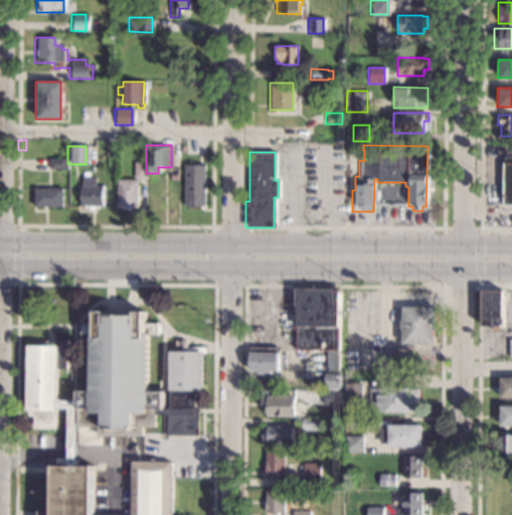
[(511,205),(502,205),(503,156),(511,156),(511,205)]
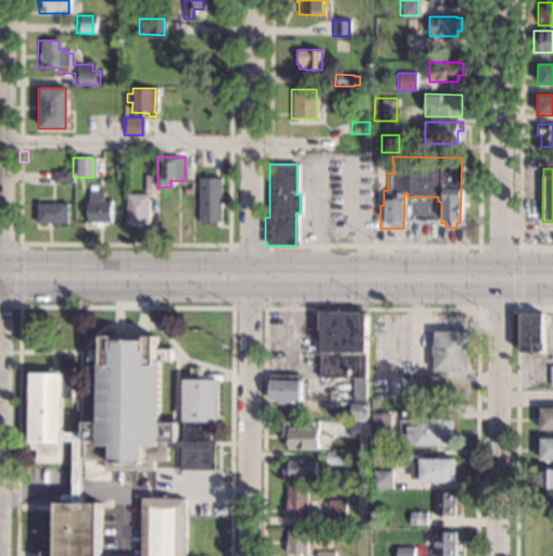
[(70,172),(70,184),(51,182),(51,171),(70,172)]
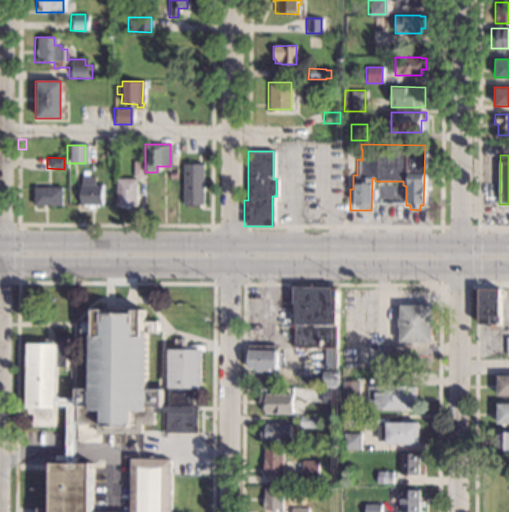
[(143,177),(131,177),(131,161),(143,161),(143,177)]
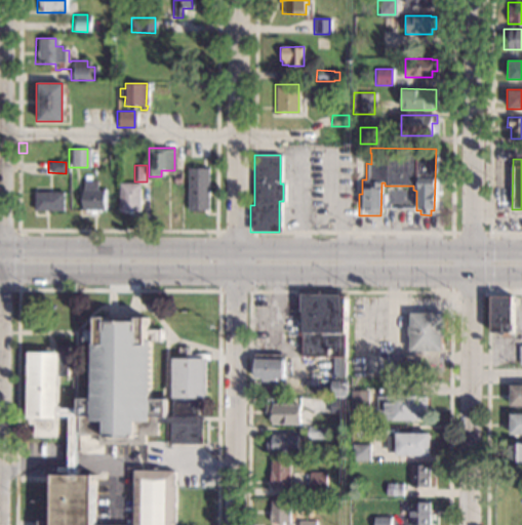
[(207,211),(187,211),(187,167),(207,168),(207,211)]
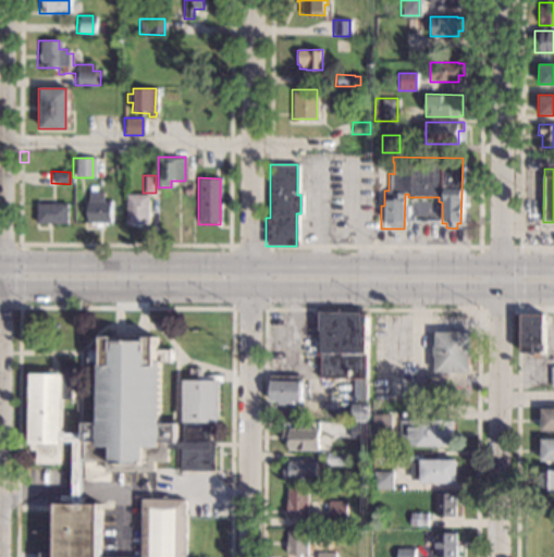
[(100,200),(109,200),(108,223),(100,223),(100,227),(93,227),(93,223),(85,223),(86,193),(100,193),(100,200)]
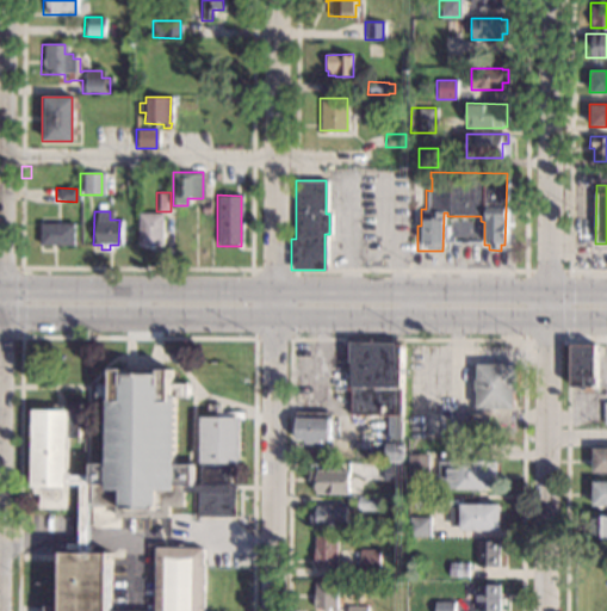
[(161,246),(152,246),(152,248),(147,248),(147,246),(136,246),(136,214),(161,214),(161,246)]
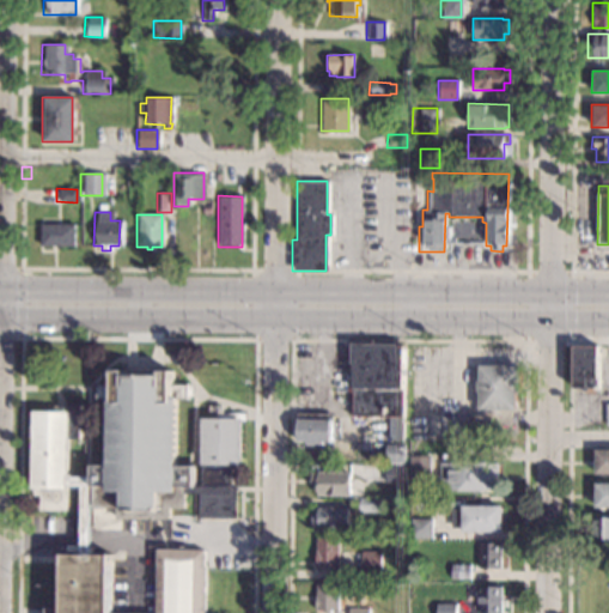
[(72,247),(37,247),(37,224),(72,224),(72,247)]
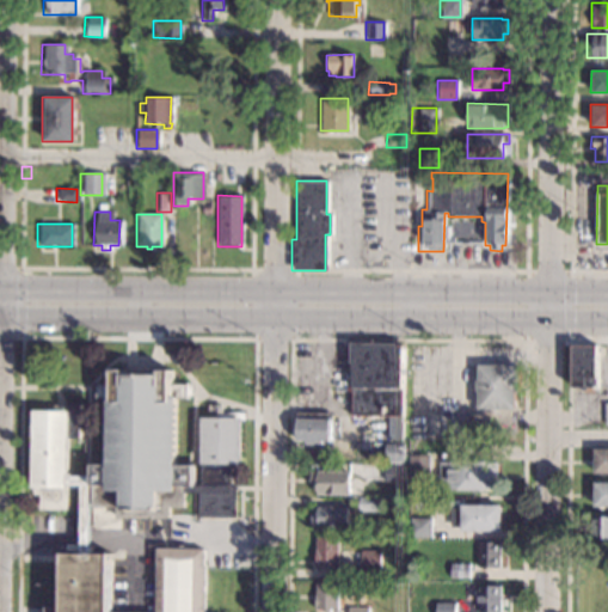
[(399,346),(401,346),(400,416),(349,415),(350,363),(349,362),(349,342),(399,343),(399,346)]
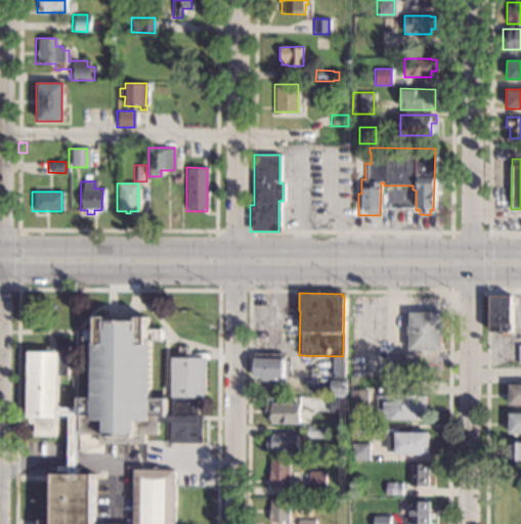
[(510,332),(506,332),(506,337),(497,337),(497,332),(488,332),(488,296),(510,296),(510,332)]
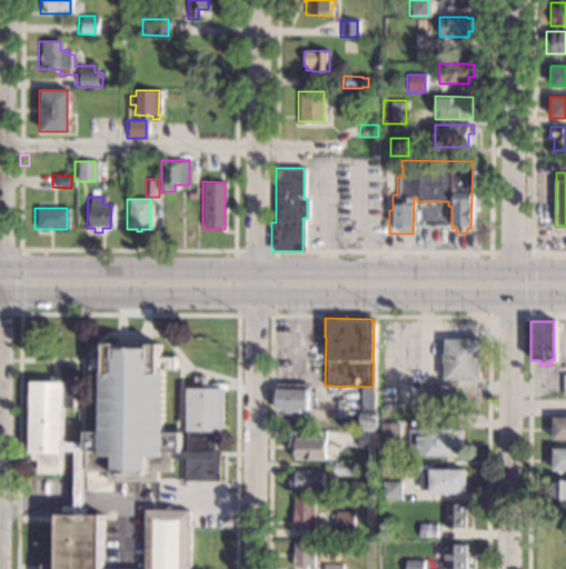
[(477,340),(483,340),(482,365),(478,365),(477,381),(443,380),(444,363),(442,363),(442,353),(444,353),(444,338),(477,339),(477,340)]
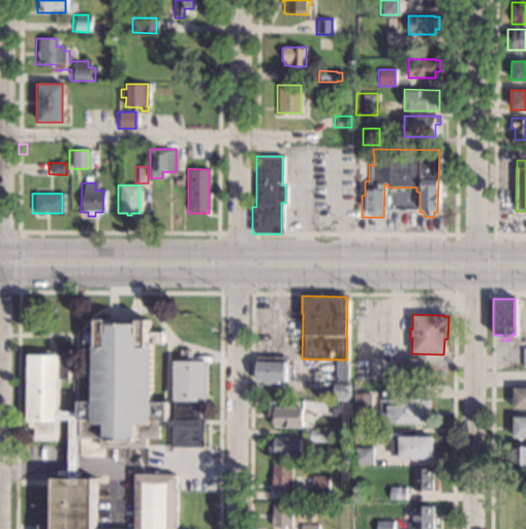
[(146,332),(159,332),(159,344),(151,344),(150,402),(155,402),(155,398),(163,398),(165,398),(165,419),(173,419),(173,401),(172,401),(172,361),(190,361),(190,356),(210,356),(210,363),(207,363),(207,401),(196,401),(196,416),(203,416),(202,447),(169,447),(169,427),(158,426),(157,439),(145,439),(145,448),(103,448),(102,458),(76,458),(76,437),(78,437),(79,421),(76,421),(76,418),(75,418),(75,467),(75,471),(78,471),(78,478),(93,478),(92,528),(133,528),(133,473),(176,474),(175,528),(37,528),(37,525),(52,525),(52,478),(67,478),(68,467),(68,419),(56,418),(56,422),(57,422),(57,440),(32,440),(33,427),(27,427),(27,422),(25,422),(26,355),(43,355),(43,350),(54,350),(54,348),(67,348),(67,379),(58,379),(58,409),(59,409),(59,411),(72,411),(76,411),(76,401),(90,401),(91,344),(82,344),(82,333),(94,333),(95,319),(105,319),(105,323),(135,323),(135,319),(147,319),(146,332)]
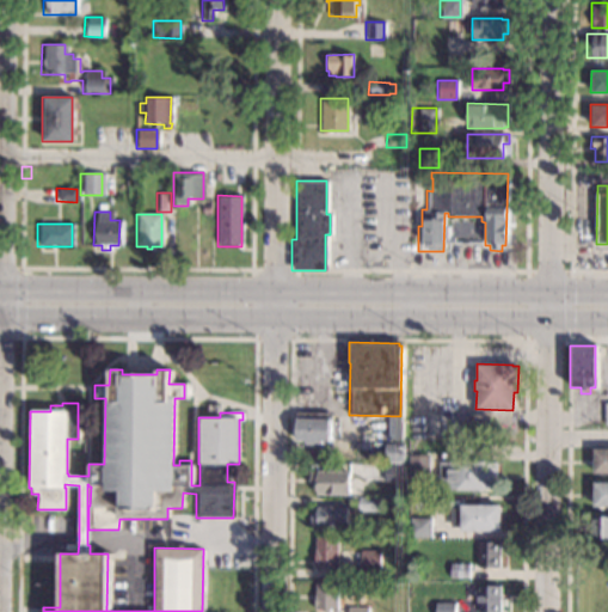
[(330,412),(329,441),(319,441),(319,446),(301,445),(301,442),(293,442),(294,412),(330,412)]
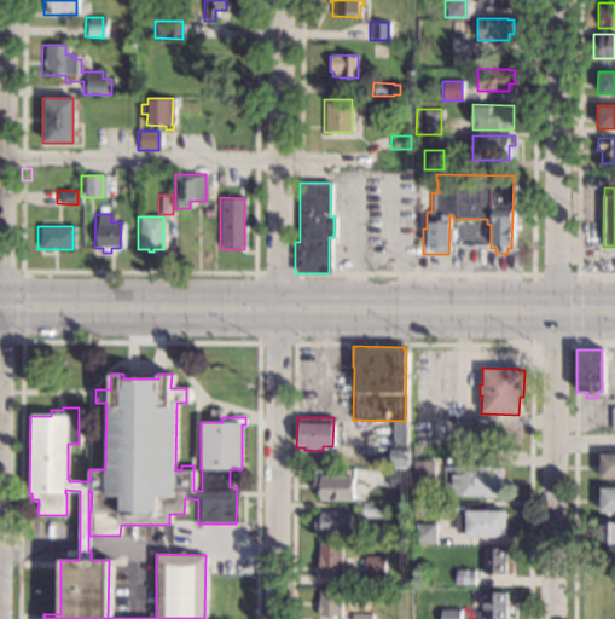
[(405,445),(390,445),(392,423),(405,423),(405,445)]
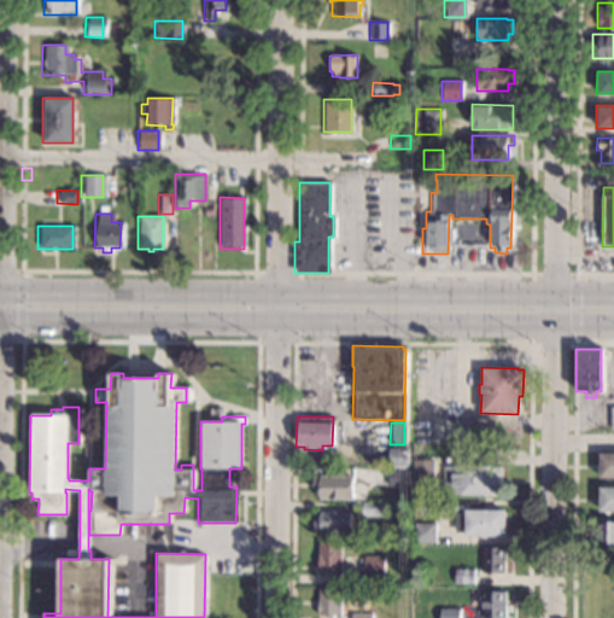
[(407,448),(405,466),(386,466),(386,448),(407,448)]
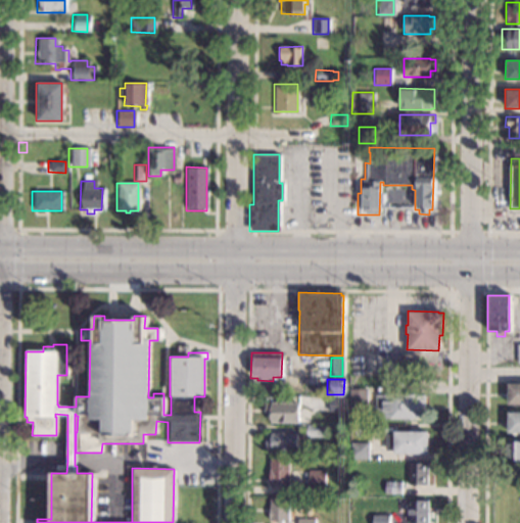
[(519,403),(507,403),(507,384),(519,384),(519,403)]
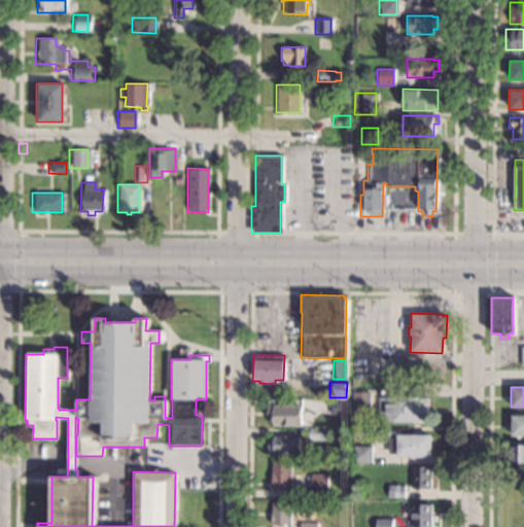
[(369,413),(351,413),(351,391),(369,391),(369,413)]
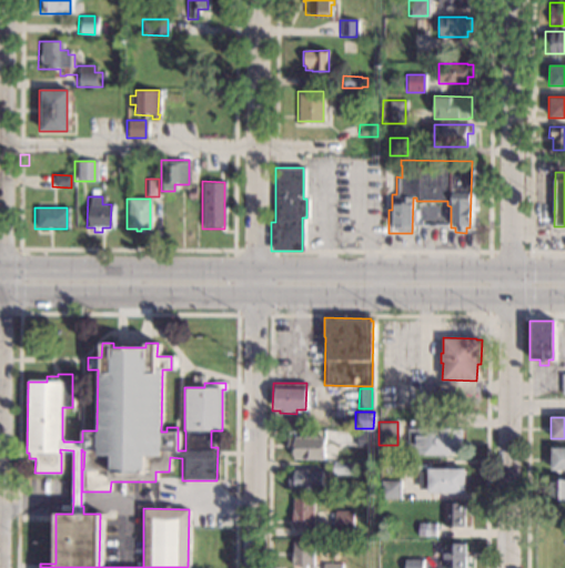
[(461,454),(410,454),(411,445),(406,445),(406,428),(461,429),(461,454)]
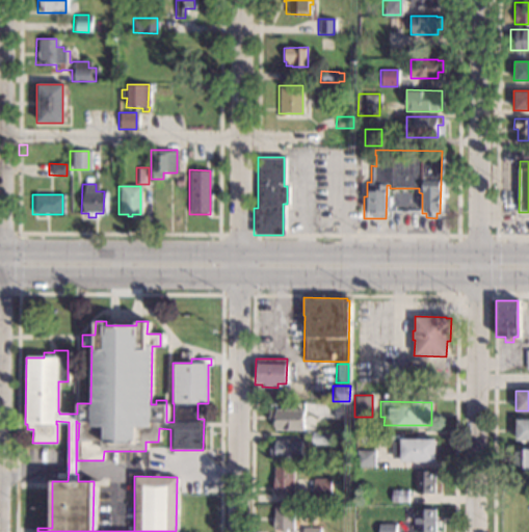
[(351,419),(334,419),(334,403),(351,404),(351,419)]
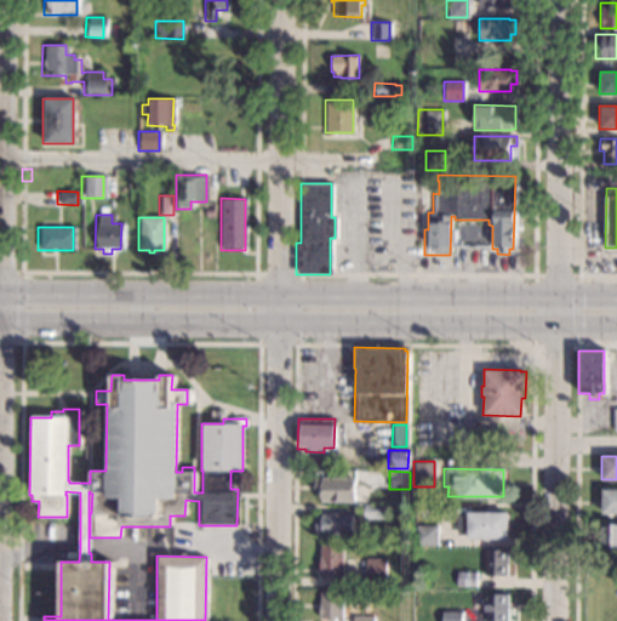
[(353,502),(319,502),(319,489),(313,489),(313,478),(353,478),(353,502)]
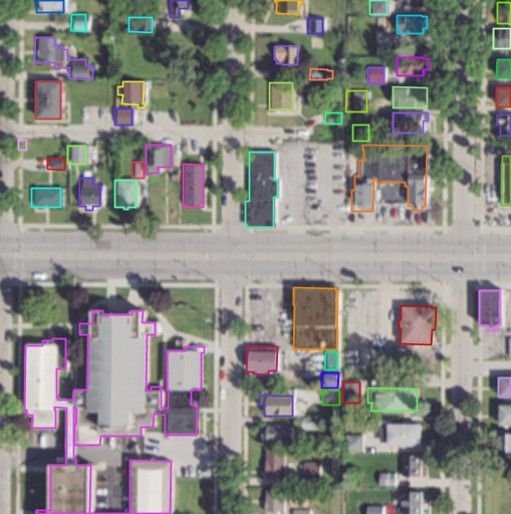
[(510,425),(498,426),(498,406),(510,405),(510,425)]
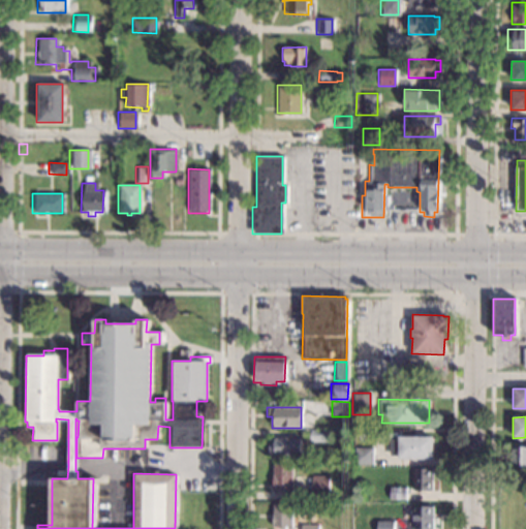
[(326,442),(309,442),(309,430),(326,430),(326,442)]
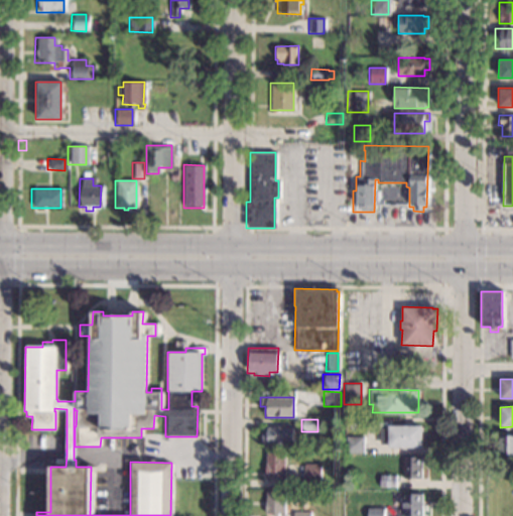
[(420,447),(387,447),(387,444),(378,444),(379,427),(387,427),(387,425),(421,425),(420,447)]
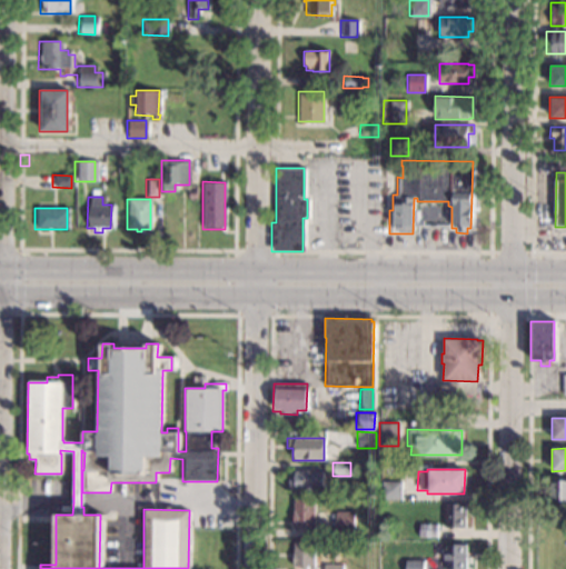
[(323,471),(323,491),(288,490),(288,470),(323,471)]
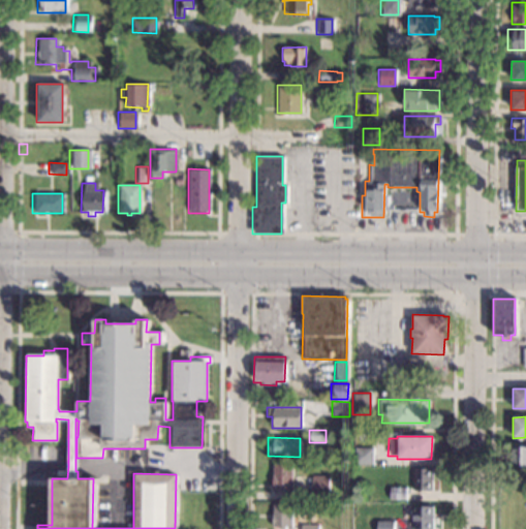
[(525,466),(512,467),(512,444),(525,444),(525,466)]
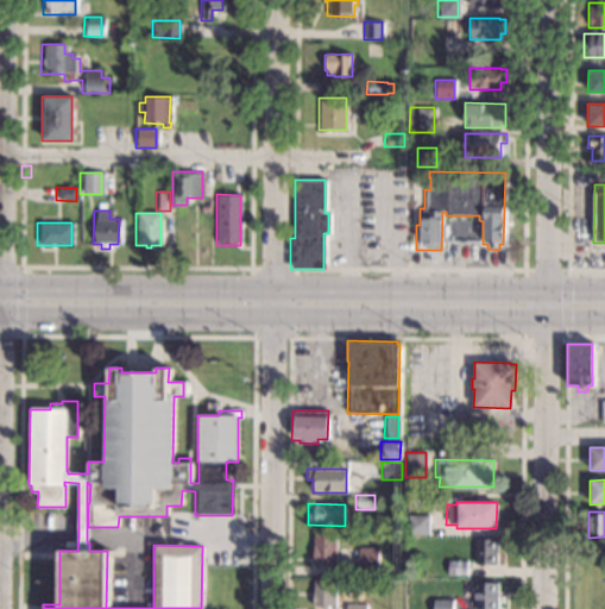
[(428,515),(427,535),(405,535),(405,515),(428,515)]
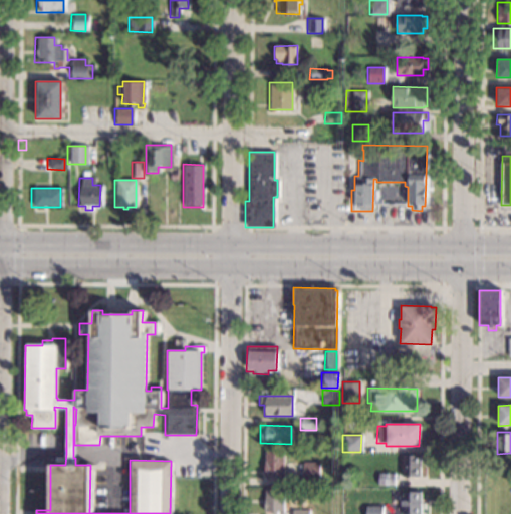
[(282,476),(263,476),(264,450),(282,451),(282,476)]
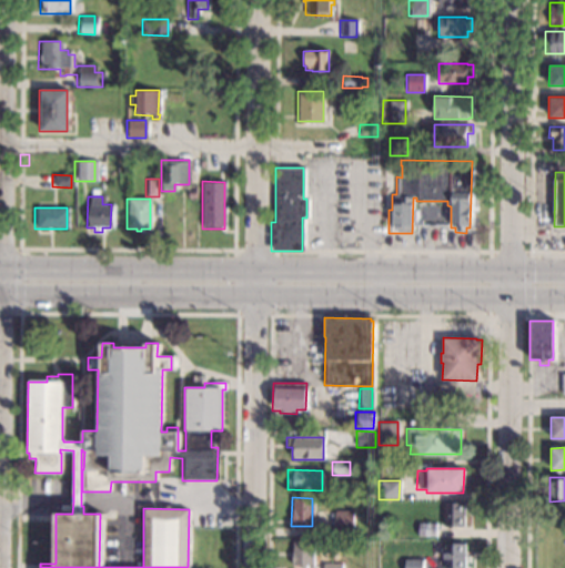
[(463,527),(443,527),(443,504),(463,504),(463,527)]
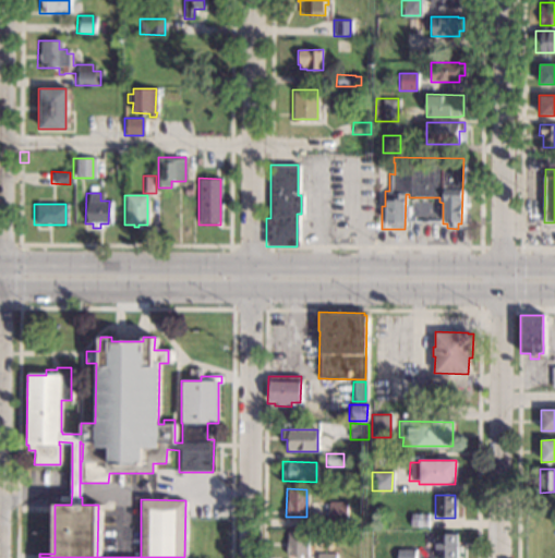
[(346,528),(326,526),(327,501),(346,501),(346,528)]
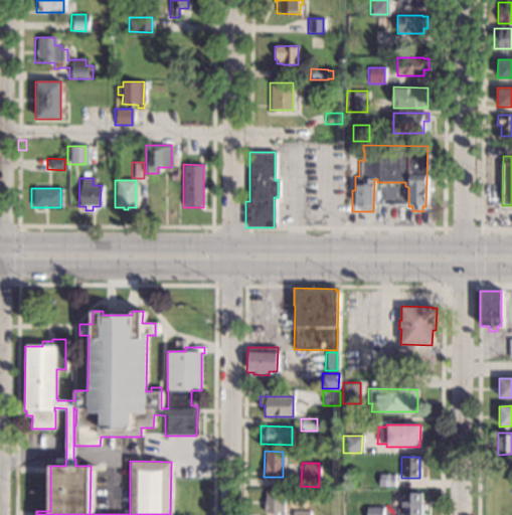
[(393,487),(377,487),(378,474),(393,474),(393,487)]
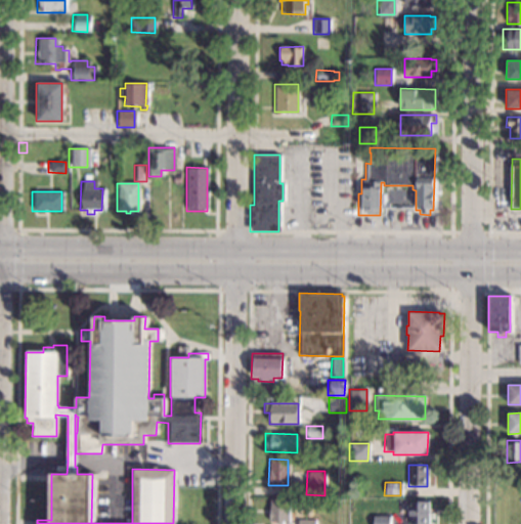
[(288,522),(267,522),(268,499),(288,499),(288,522)]
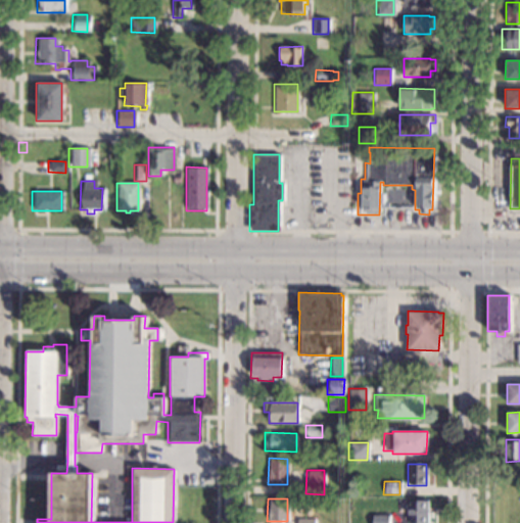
[(427,522),(408,522),(408,501),(427,502),(427,522)]
